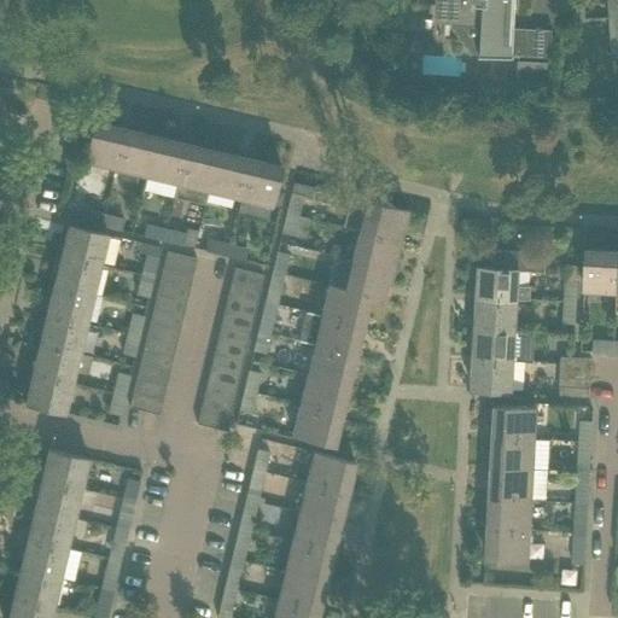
[(512,58),(514,12),(514,0),(439,0),(439,19),(482,22),(481,57),(512,58)]
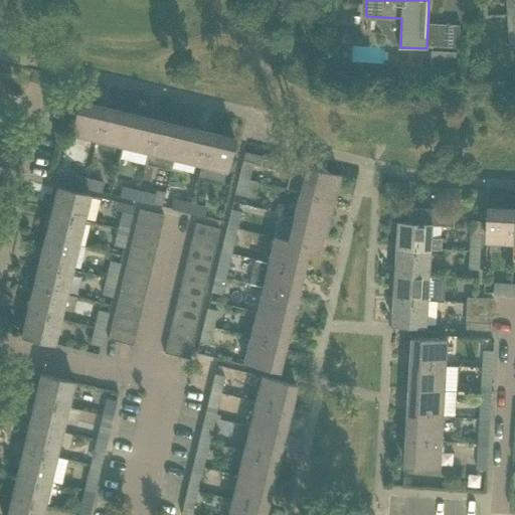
[(514,45),(514,0),(506,0),(509,46),(514,45)]
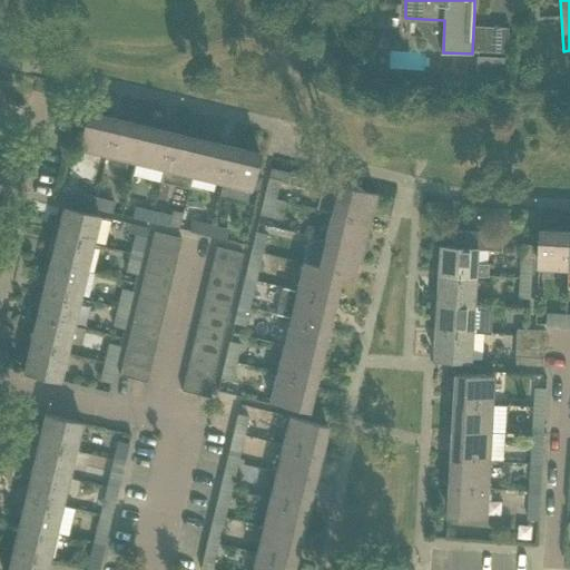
[(477,77),(509,78),(510,58),(478,57),(477,77)]
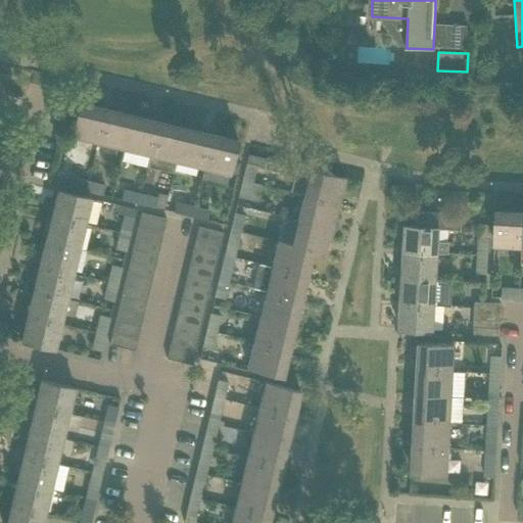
[(94,150),(105,104),(96,102),(96,105),(79,101),(69,136),(87,140),(85,148),(94,150)]
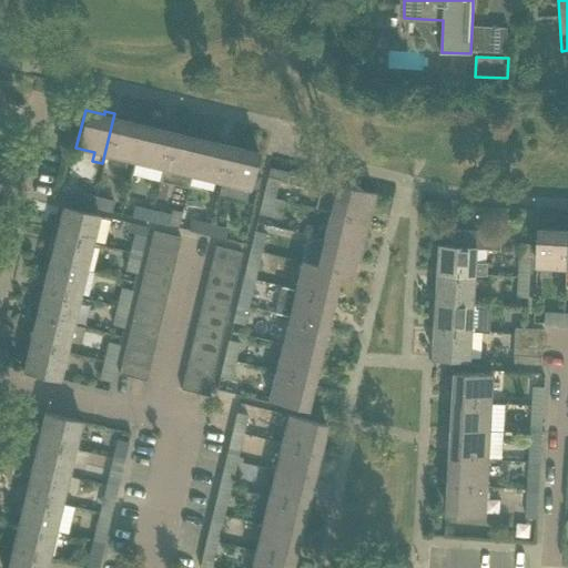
[(133,162),(142,124),(124,120),(125,117),(114,113),(102,163),(104,163),(107,155),(133,162)]
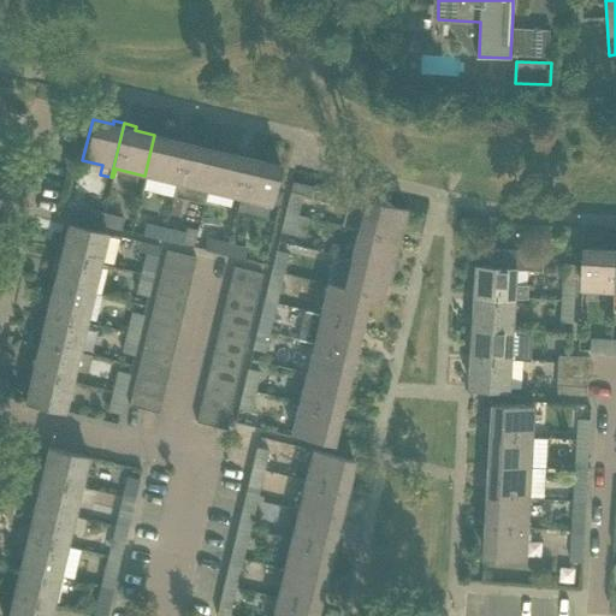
[(176,183),(187,138),(176,136),(175,140),(154,135),(144,176),(176,183)]
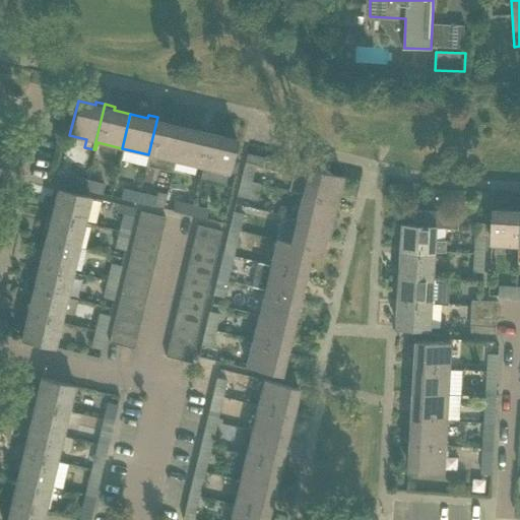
[(175,160),(183,126),(166,122),(167,119),(157,117),(148,154),(175,160)]
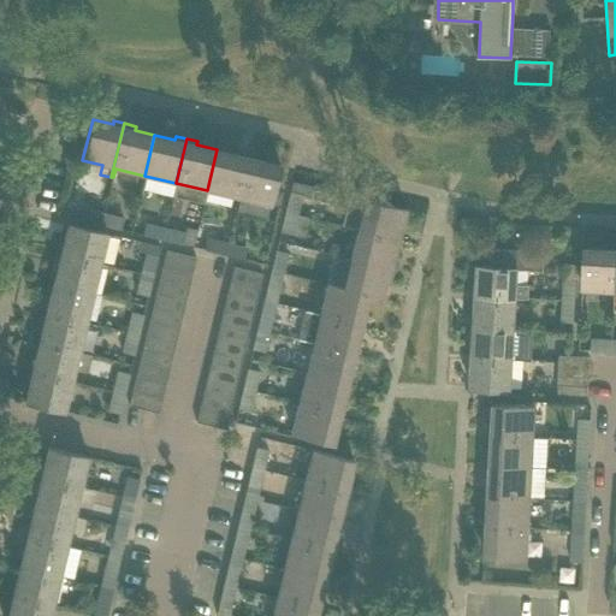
[(238,197),(249,153),(237,150),(236,154),(217,149),(207,190),(238,197)]
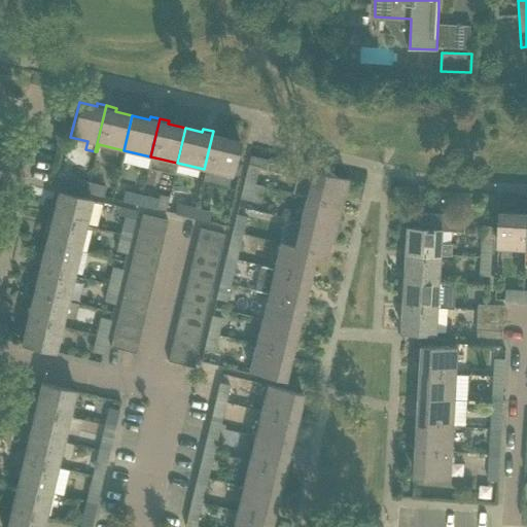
[(221,133),(213,131),(204,169),(231,175),(239,140),(221,136),(221,133)]
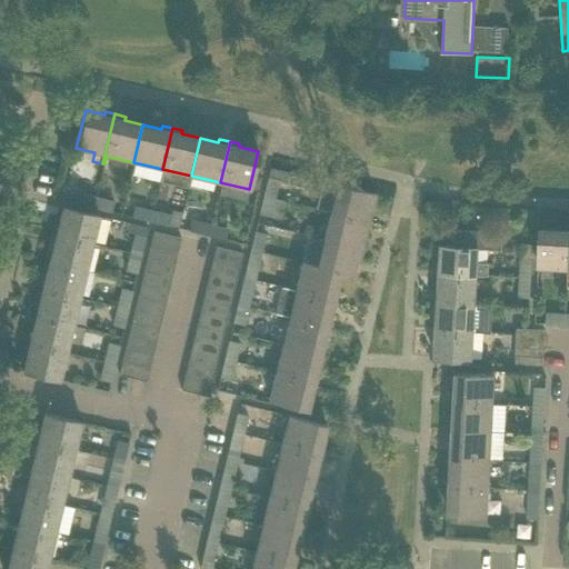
[(278,180),(269,178),(268,177),(263,196),(275,198),(278,180)]
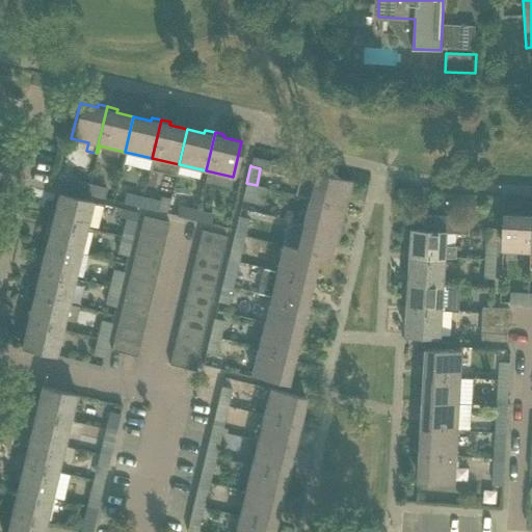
[(314,173),(309,192),(308,198),(343,207),(349,181),(314,173)]
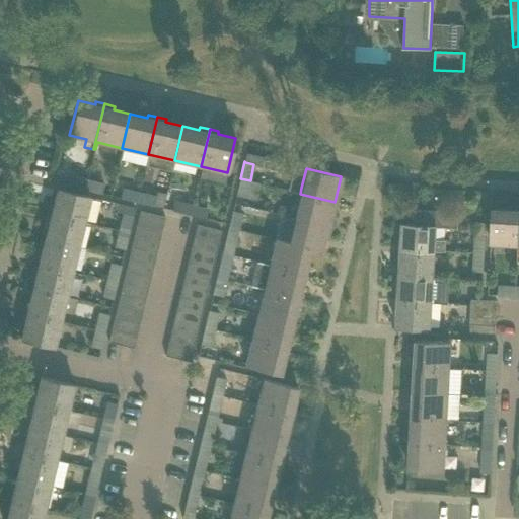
[(84,190),(87,179),(70,175),(68,186),(84,190)]
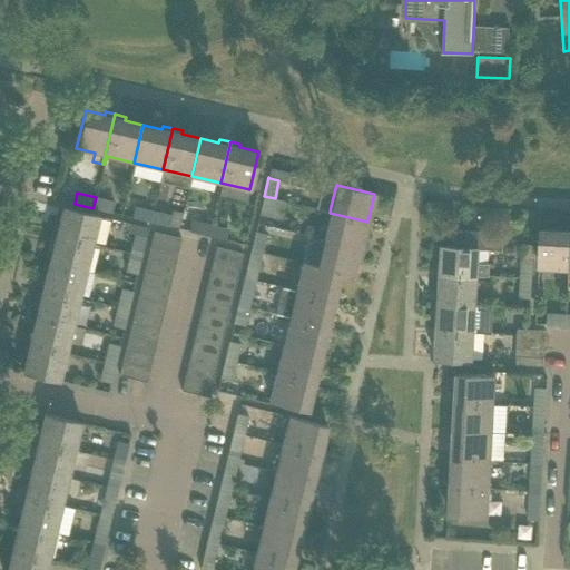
[(271,217),(275,198),(264,196),(259,214),(271,217)]
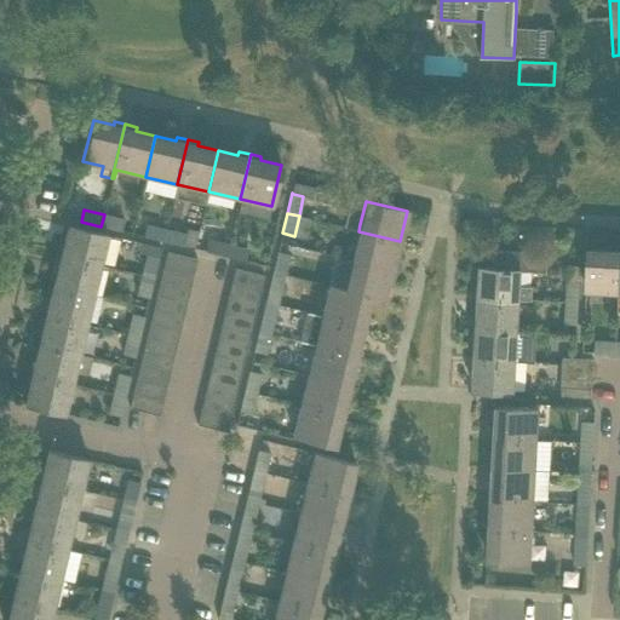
[(124,219),(104,214),(101,227),(121,231),(124,219)]
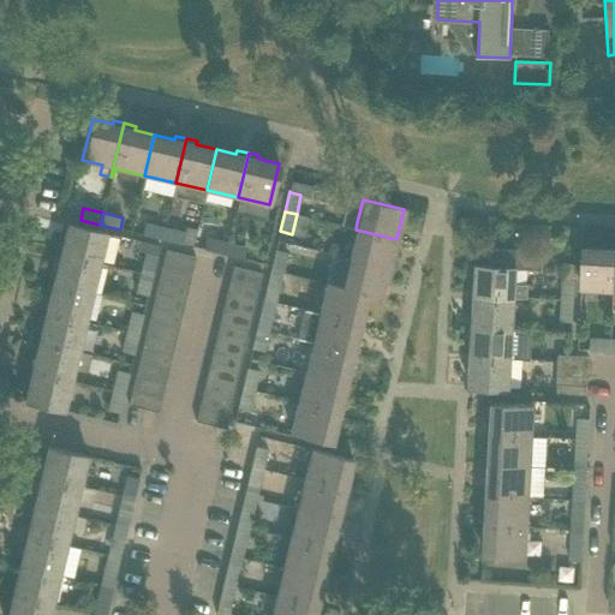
[(162,239),(165,227),(144,222),(142,234),(162,239)]
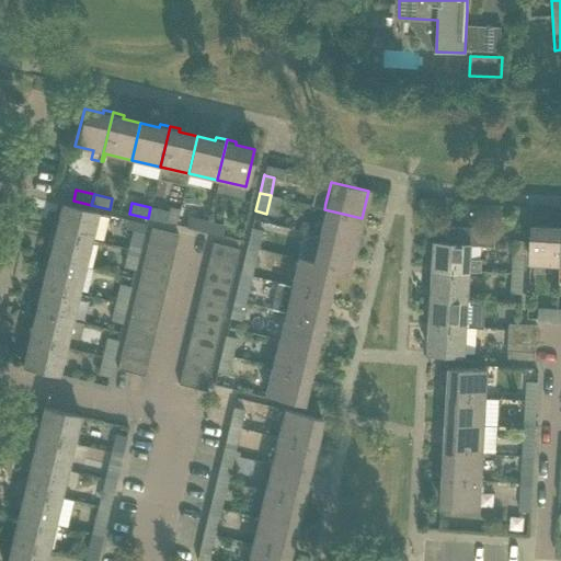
[(96,213),(82,209),(60,204),(54,231),(91,240),(96,213)]
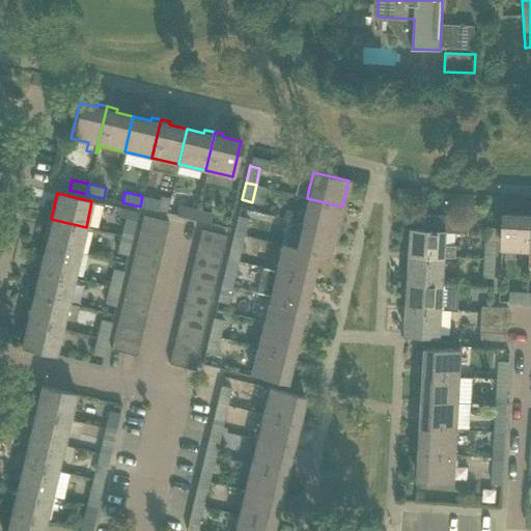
[(159,200),(142,196),(140,206),(157,211),(159,200)]
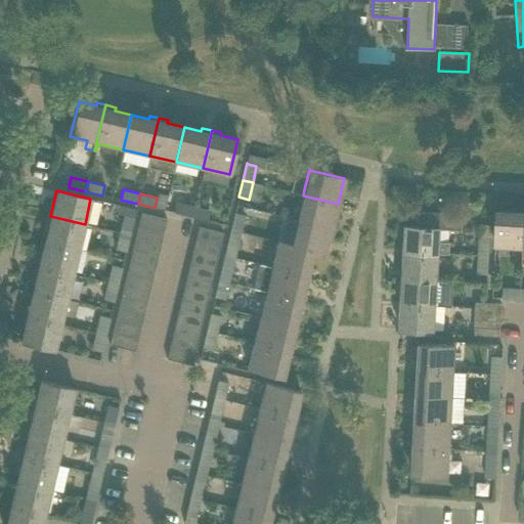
[(332,229),(338,204),(303,195),(297,221),(332,229)]
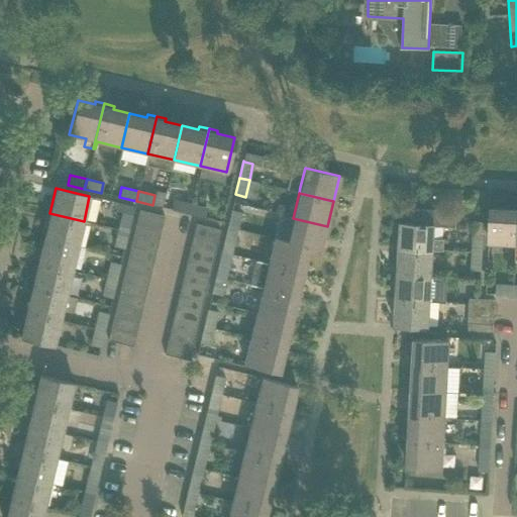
[(188,213),(190,204),(174,200),(171,209),(188,213)]
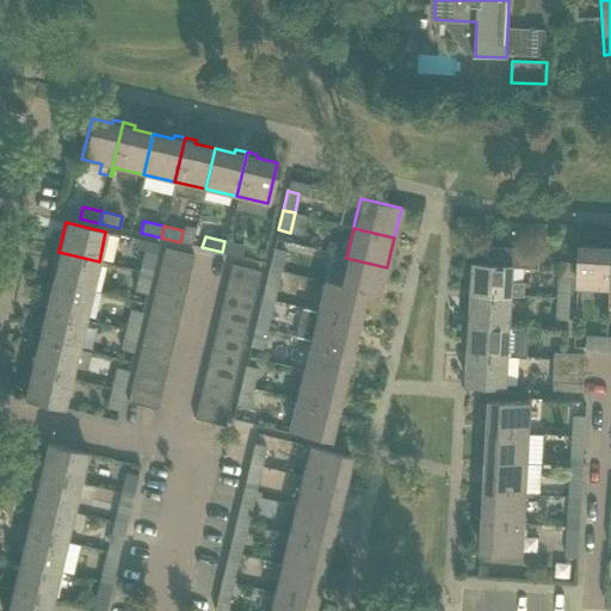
[(245,246),(224,241),(222,252),(241,257),(245,246)]
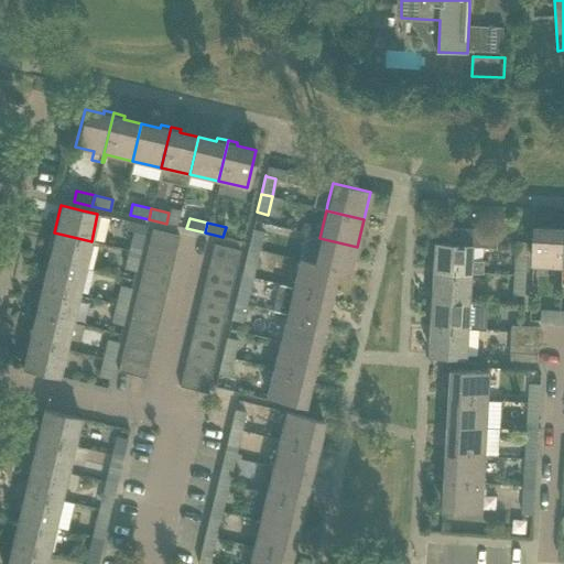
[(562,267),(563,237),(563,225),(554,225),(554,227),(535,226),(532,264),(562,267)]
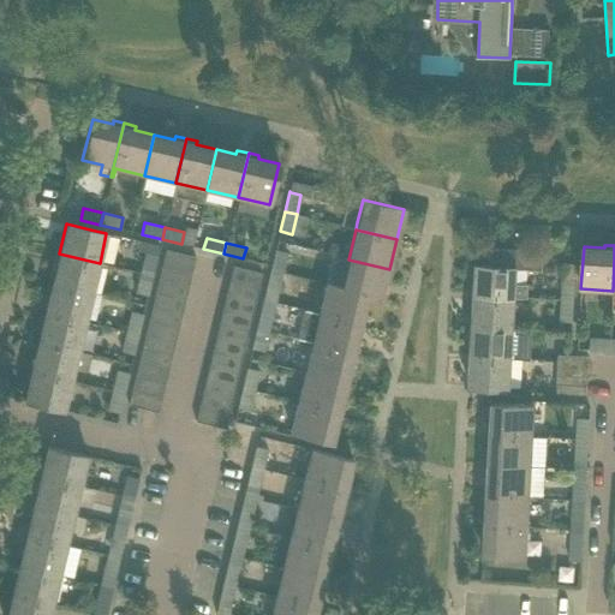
[(476,266),(475,296),(514,298),(515,297),(526,298),(527,285),(515,284),(515,269),(517,269),(533,269),(535,251),(491,248),(490,262),(491,262),(491,266),(476,266)]
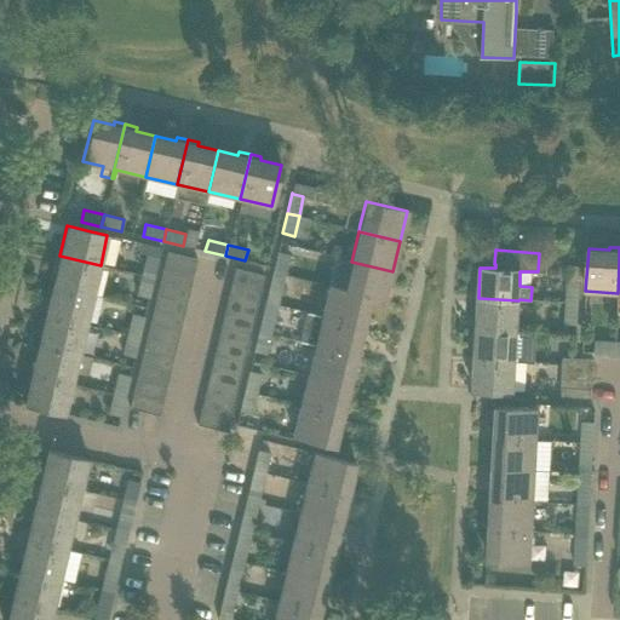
[(193,274),(196,259),(167,252),(164,267),(193,274)]
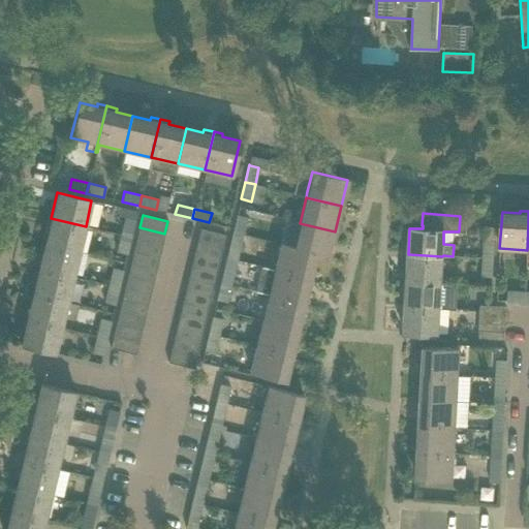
[(243,235),(247,218),(237,215),(232,232),(243,235)]
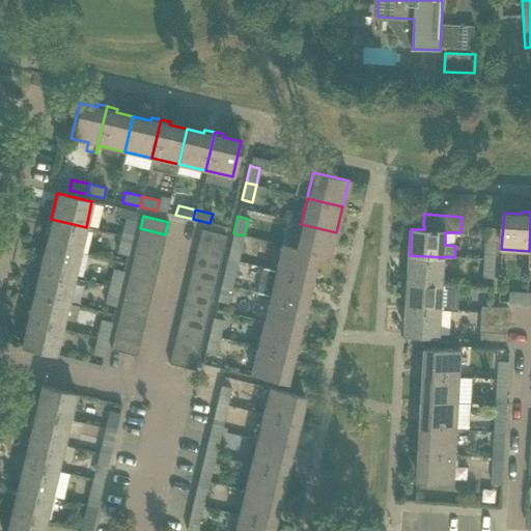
[(80,252),(86,227),(51,219),(46,244),(80,252)]
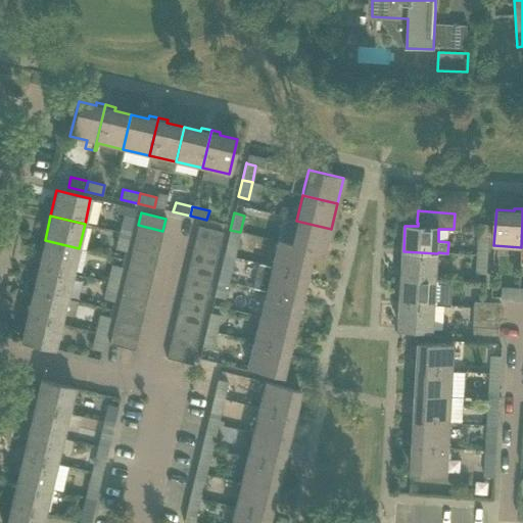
[(124,216),(120,232),(129,234),(133,218),(124,216)]
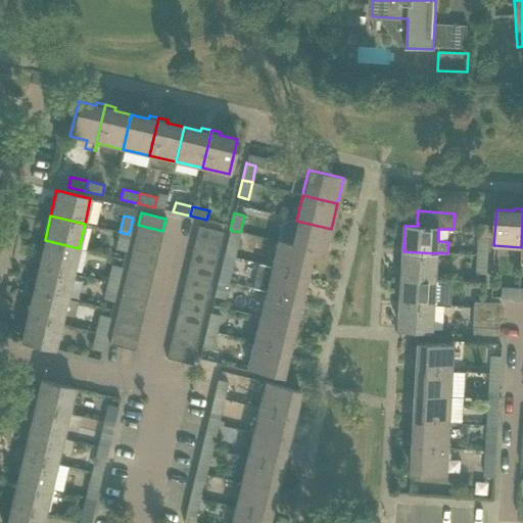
[(325,254),(331,229),(296,221),(291,244),(290,245),(312,250),(325,254)]
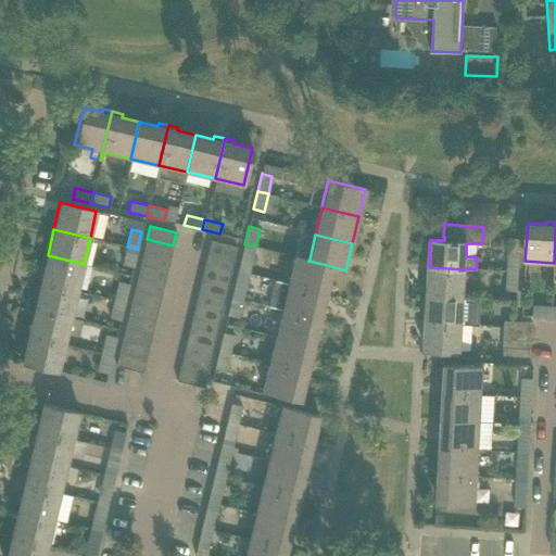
[(171,258),(173,245),(147,239),(143,252),(171,258)]
